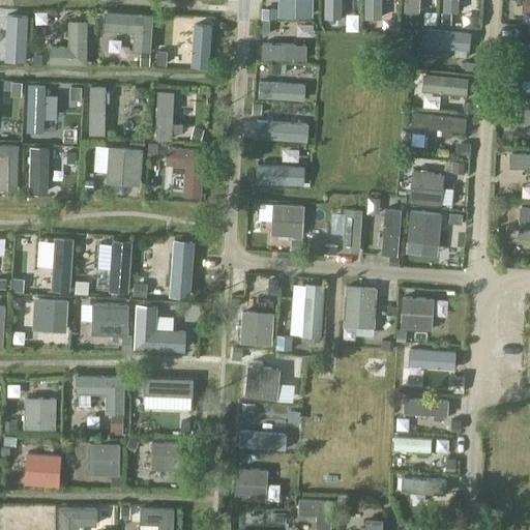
[(277,0),(277,16),(312,17),(312,0),(277,0)]
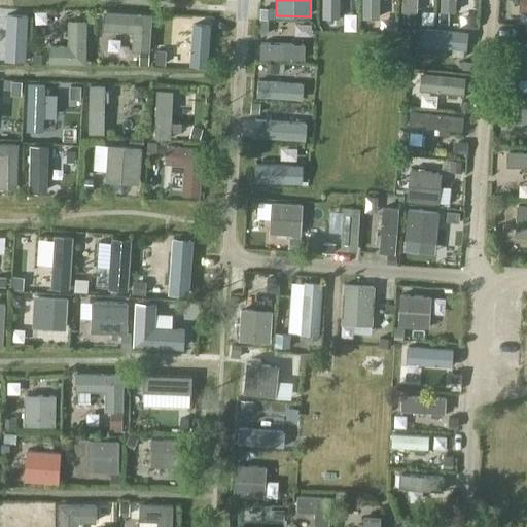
[(321,0),(322,23),(337,23),(337,0),(321,0)]
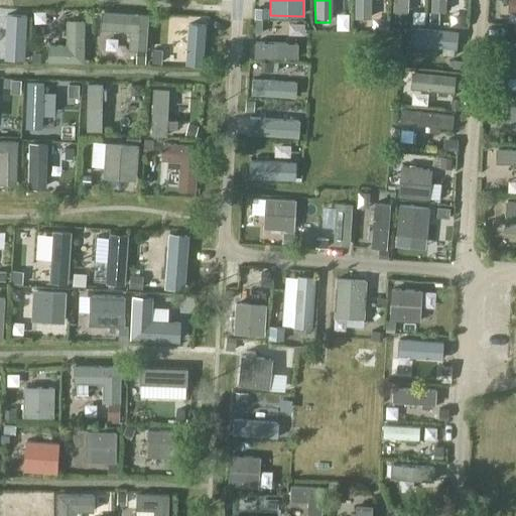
[(355,0),(355,14),(367,14),(367,0),(355,0)]
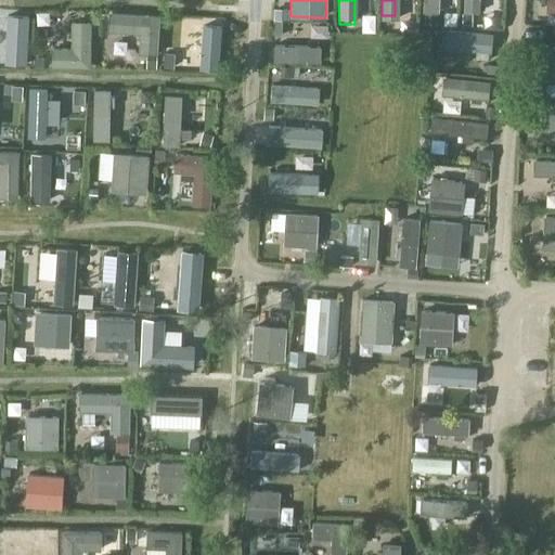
[(423,0),(423,13),(439,13),(438,0),(423,0)]
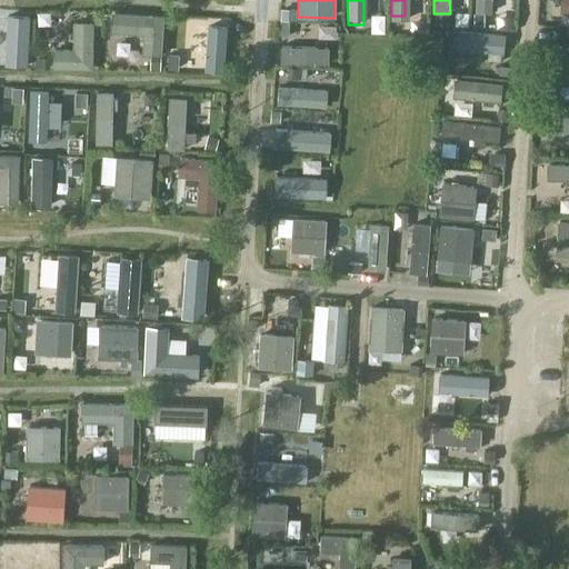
[(476,0),(476,12),(491,13),(491,0),(476,0)]
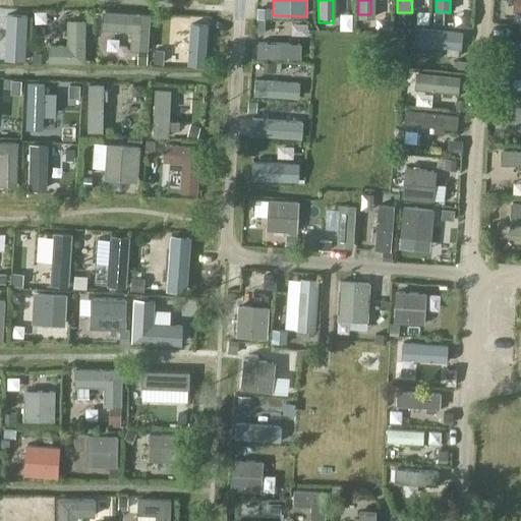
[(0,49),(0,61),(11,62),(11,61),(25,61),(26,12),(12,11),(11,50),(0,49)]
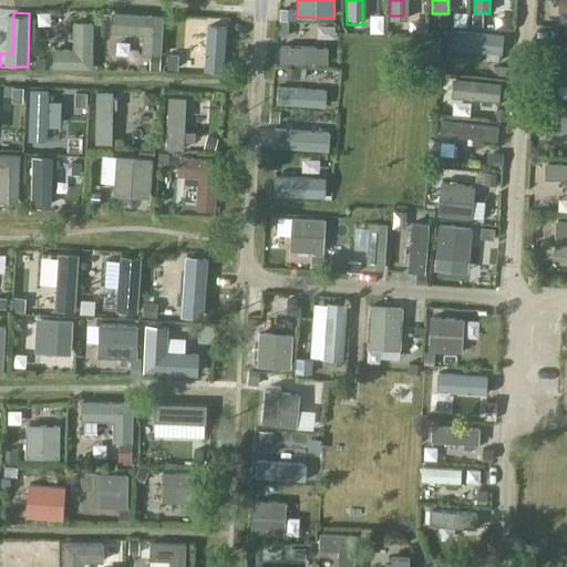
[(112,13),(111,32),(143,34),(142,54),(161,57),(163,17),(112,13)]
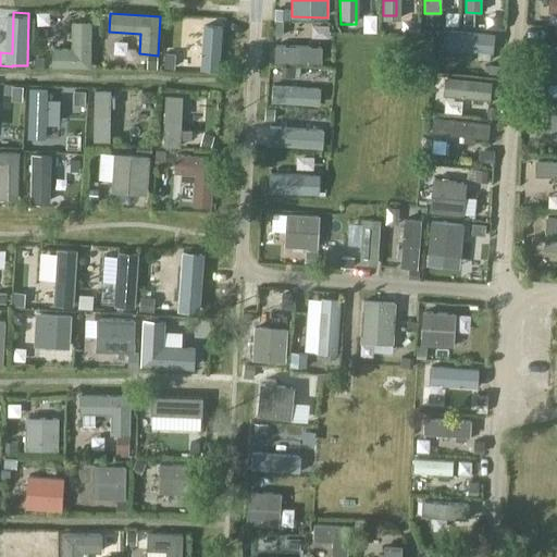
[(90,67),(90,23),(72,22),(72,50),(52,50),(51,66),(90,67)]
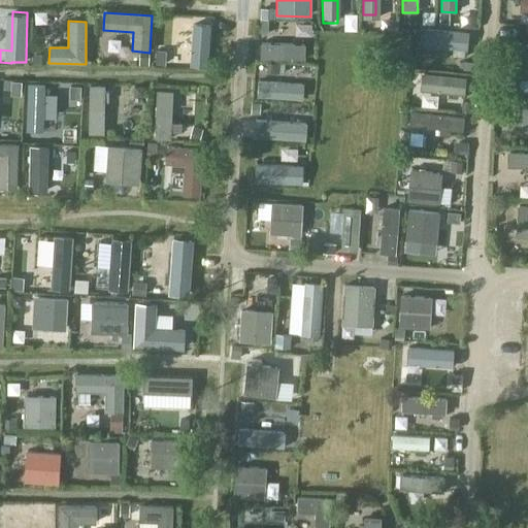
[(193,23),(190,66),(208,67),(211,25),(193,23)]
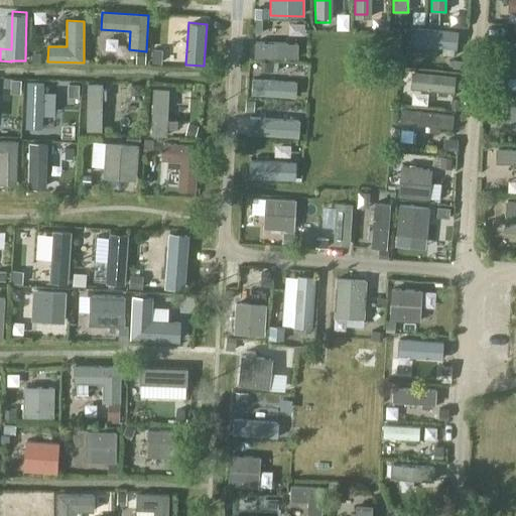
[(417,32),(417,43),(453,46),(453,35),(417,32)]
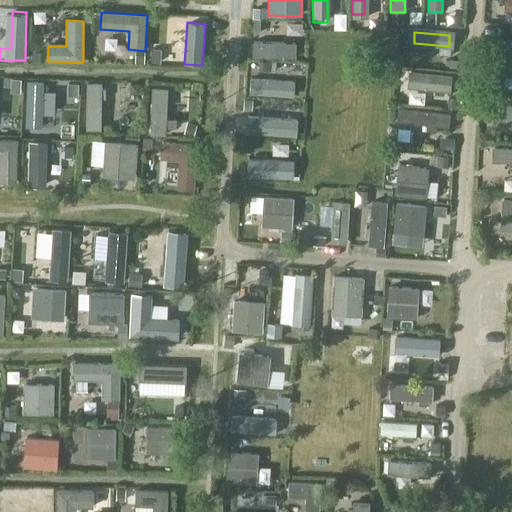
[(253,43),(252,57),(296,58),(296,44),(253,43)]
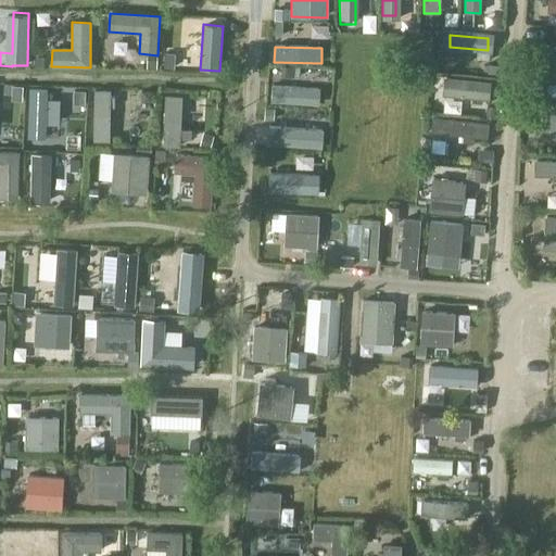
[(488,100),(490,83),(444,78),(442,96),(488,100)]
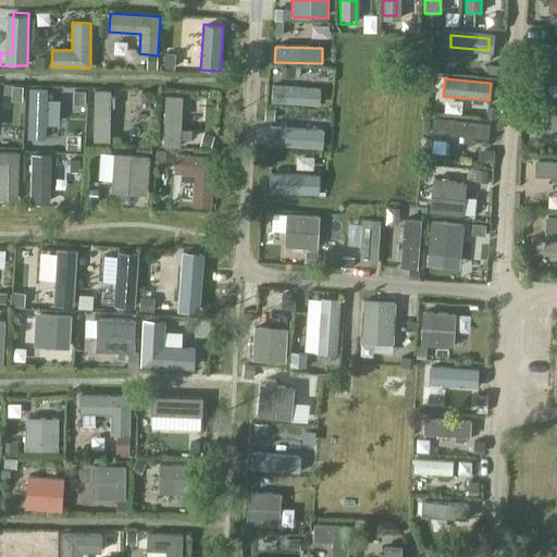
[(32,88),(29,132),(42,132),(44,88),(32,88)]
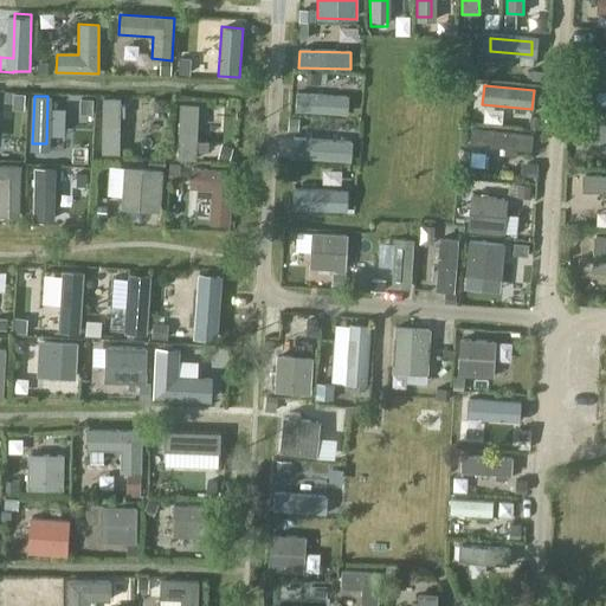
[(103,98),(102,154),(118,154),(120,100),(103,98)]
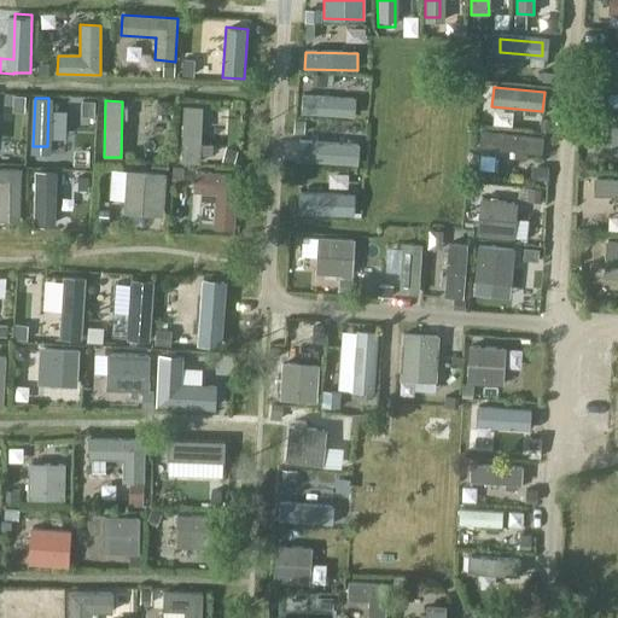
[(304,100),(303,115),(347,116),(348,101),(304,100)]
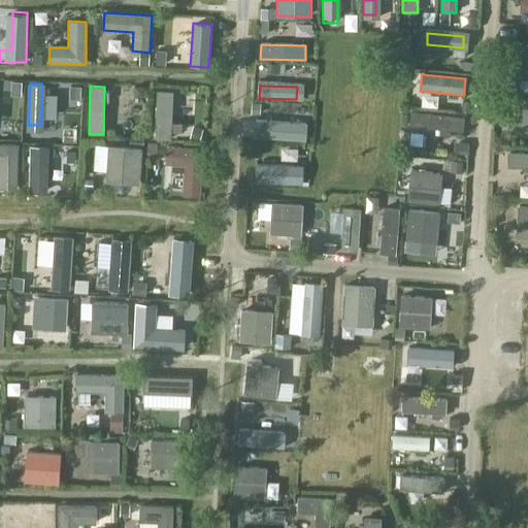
[(157,91),(155,139),(170,139),(172,92),(157,91)]
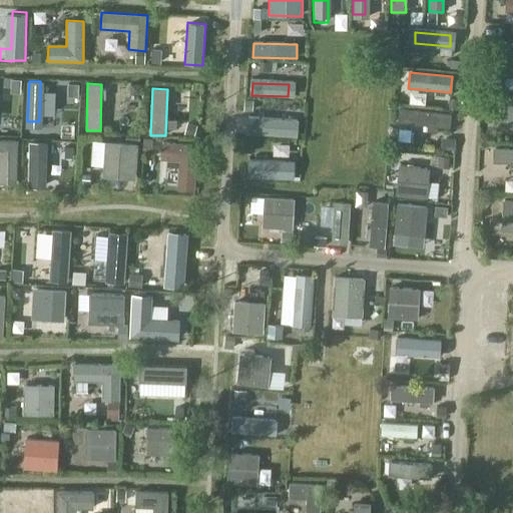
[(399,108),(398,122),(449,128),(451,114),(399,108)]
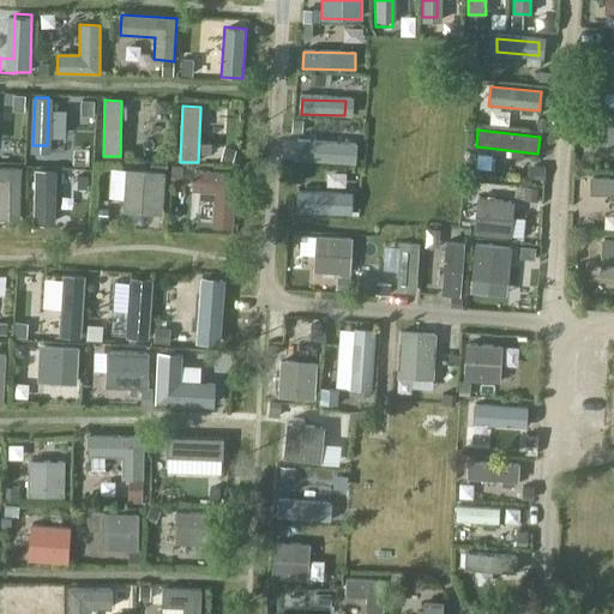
[(300,143),(299,160),(349,163),(350,146),(300,143)]
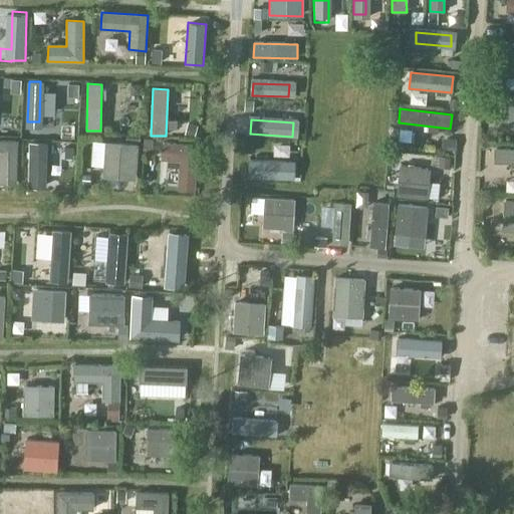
[(0,184),(16,185),(17,141),(0,140),(0,184)]
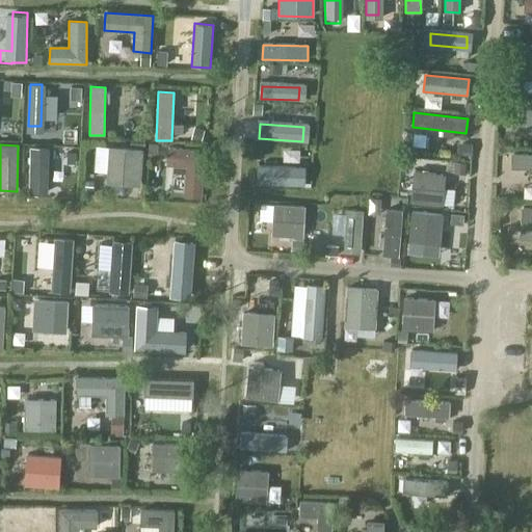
[(168,149),(167,166),(187,167),(185,196),(203,197),(206,151),(168,149)]
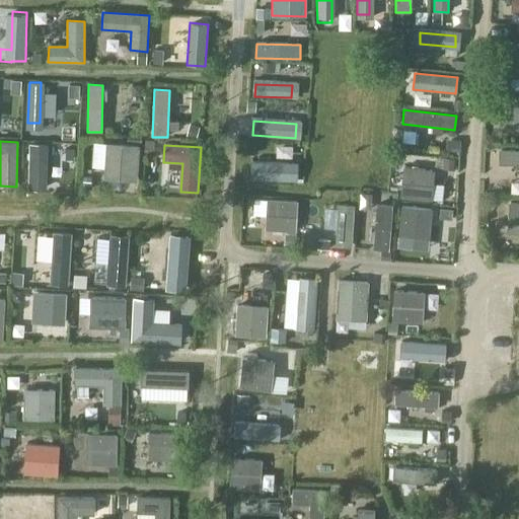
[(104,177),(138,179),(139,148),(105,147),(104,177)]
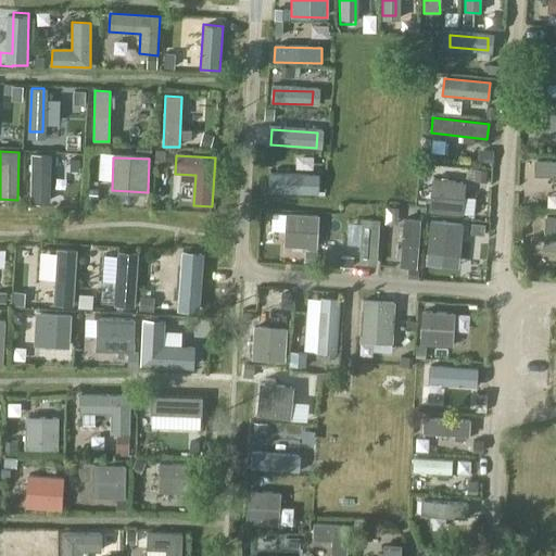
[(65,159),(62,205),(77,206),(80,160),(65,159)]
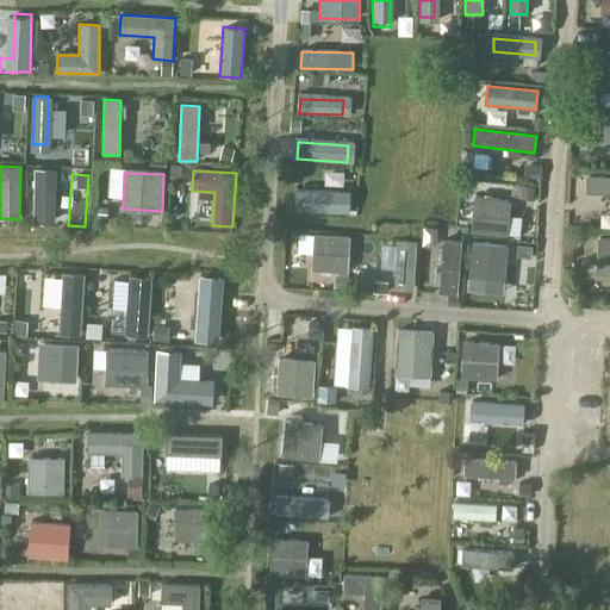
[(609,176),(587,176),(586,193),(609,193),(609,176)]
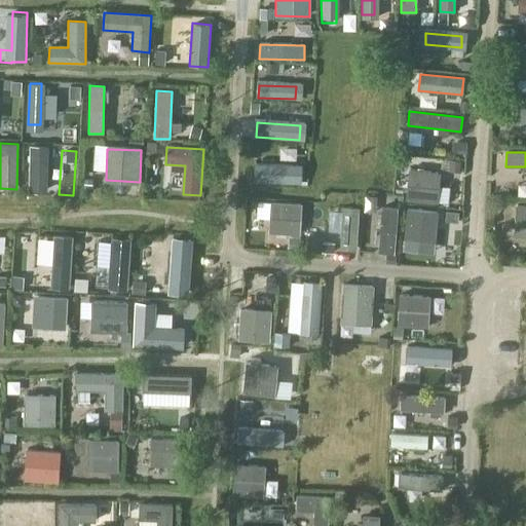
[(422,157),(421,170),(455,172),(456,159),(422,157)]
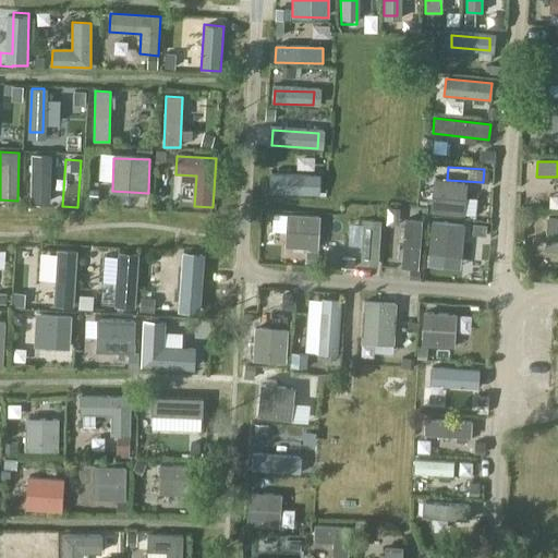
[(319,193),(319,176),(269,173),(269,192),(319,193)]
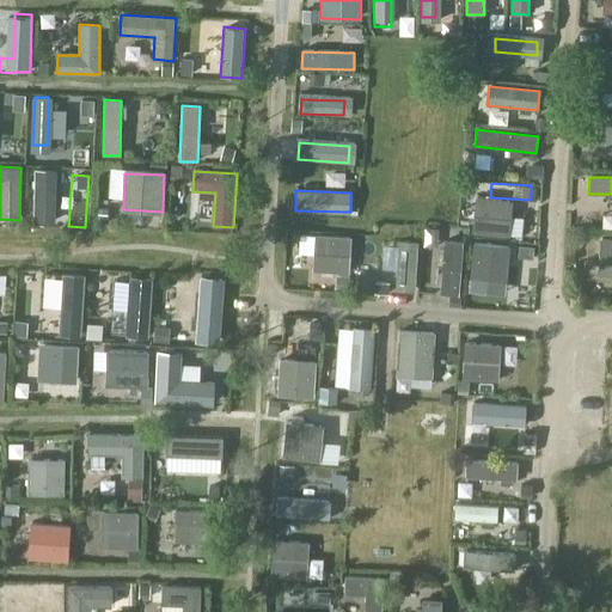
[(485,227),(484,245),(527,248),(528,231),(485,227)]
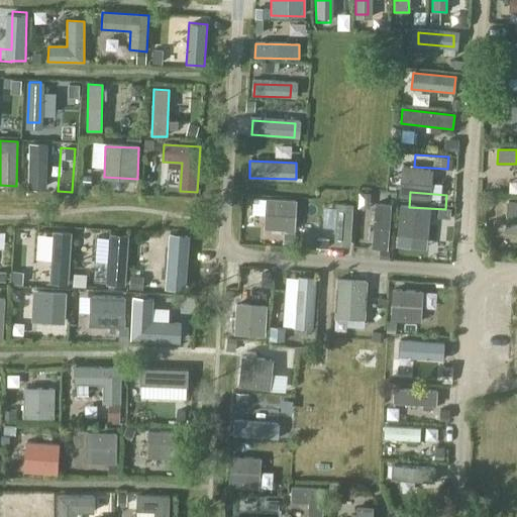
[(294,230),(295,200),(266,199),(264,228),(294,230)]
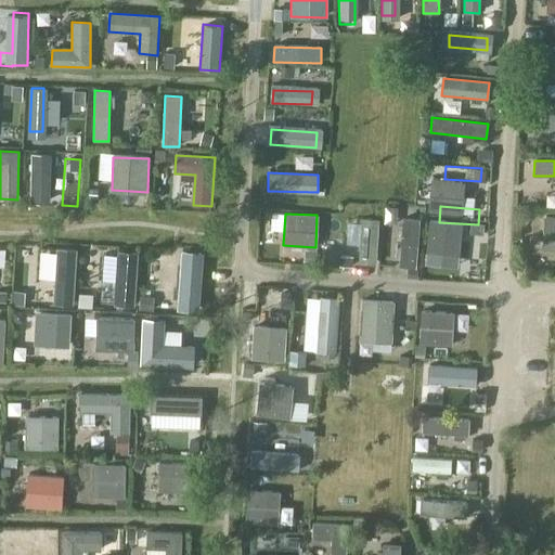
[(402,218),(399,266),(415,267),(420,219),(402,218)]
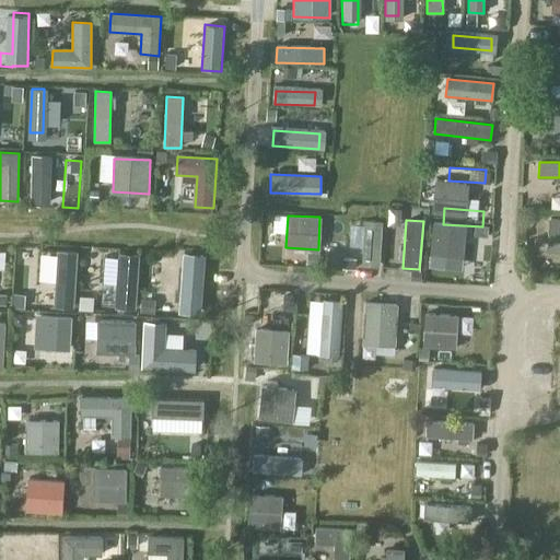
[(364,221),(362,266),(380,267),(382,221),(364,221)]
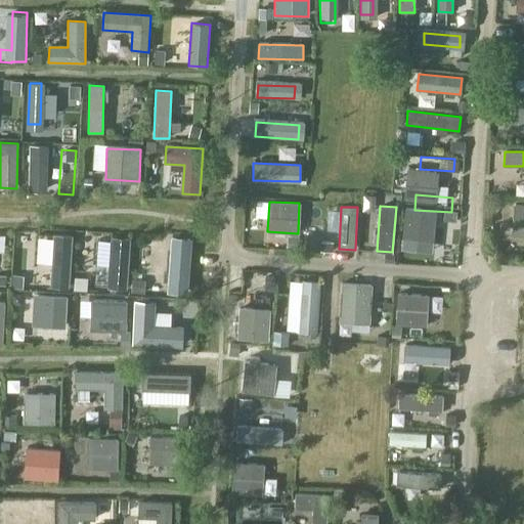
[(523,207),(514,207),(513,234),(523,234),(523,207)]
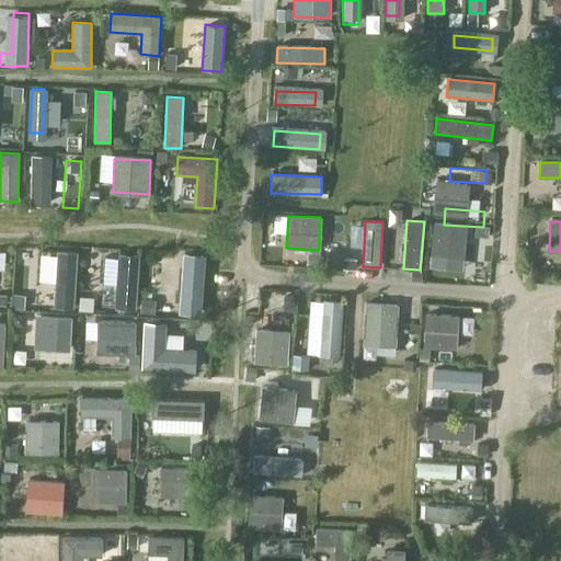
[(35,247),(15,247),(14,298),(34,298),(35,247)]
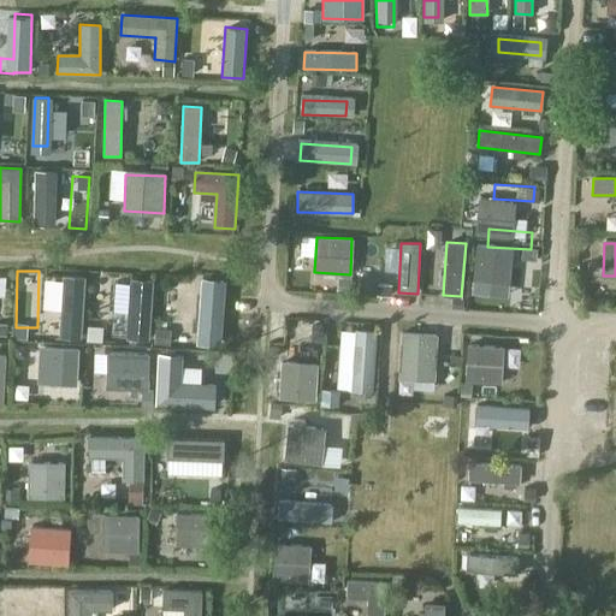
[(64,276),(59,336),(80,337),(84,277),(64,276)]
